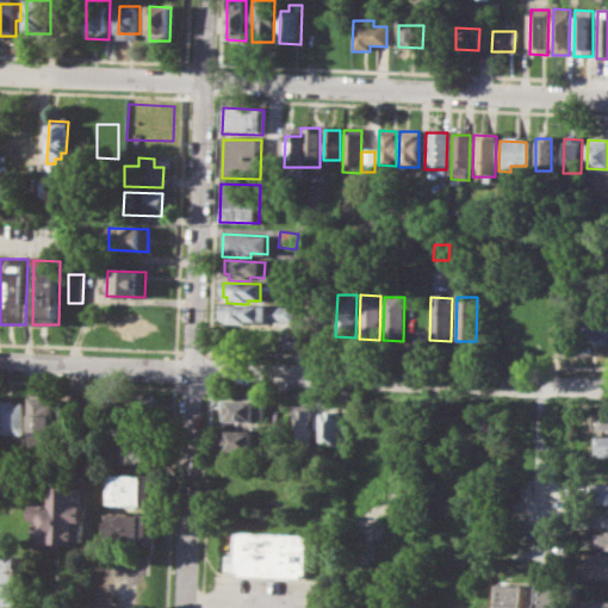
[(217,305),(291,309),(290,326),(216,323),(217,305)]
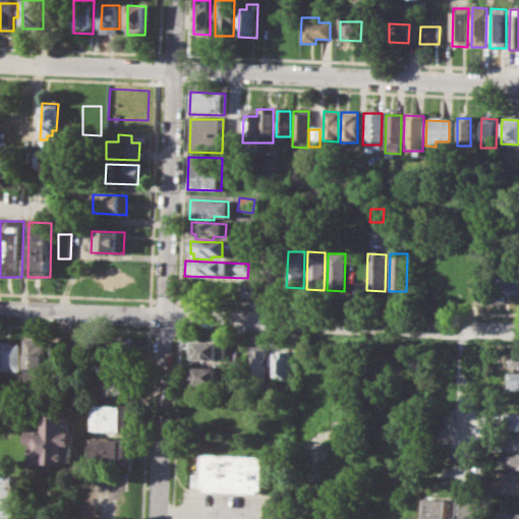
[(497,271),(518,271),(518,291),(496,291),(497,271)]
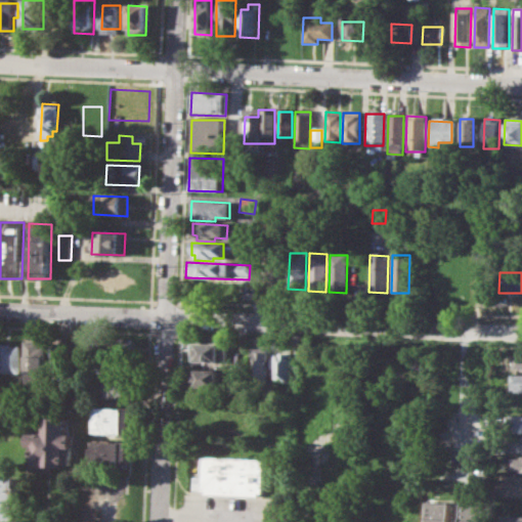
[(96,338),(131,339),(130,356),(95,355),(96,338)]
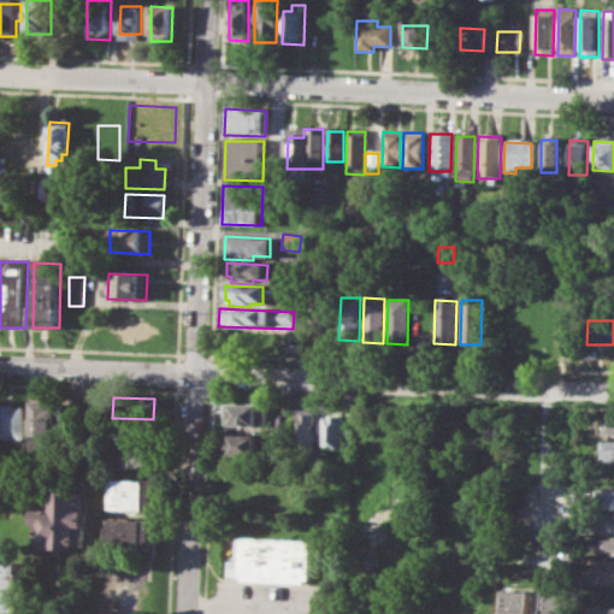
[(29,401),(46,402),(46,409),(52,409),(51,440),(28,440),(29,401)]
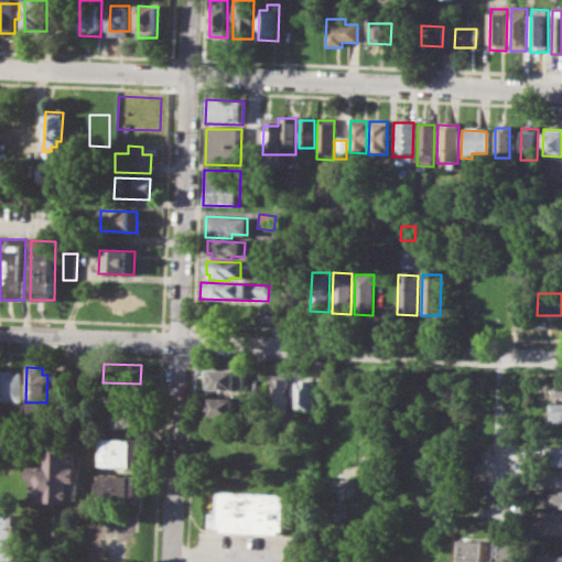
[(54,370),(74,371),(73,407),(53,406),(54,370)]
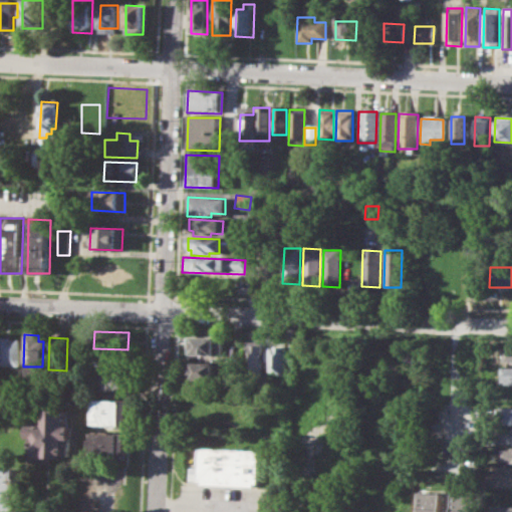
[(186,337),(215,338),(215,343),(221,344),(221,356),(185,355),(186,337)]
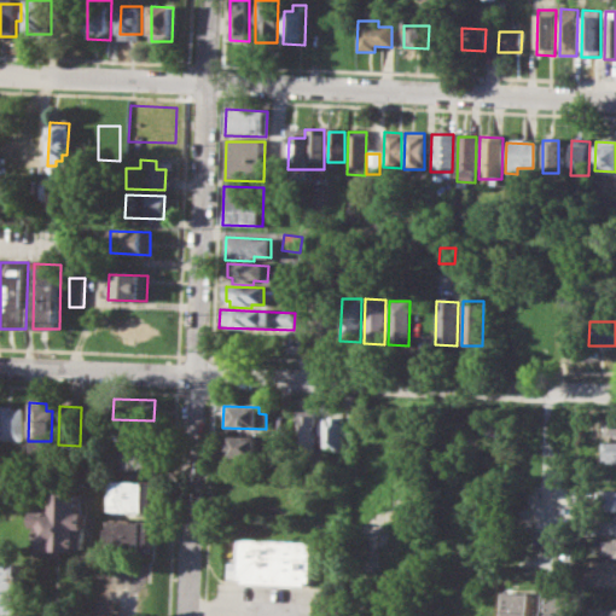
[(0,407),(23,407),(23,443),(0,442),(0,407)]
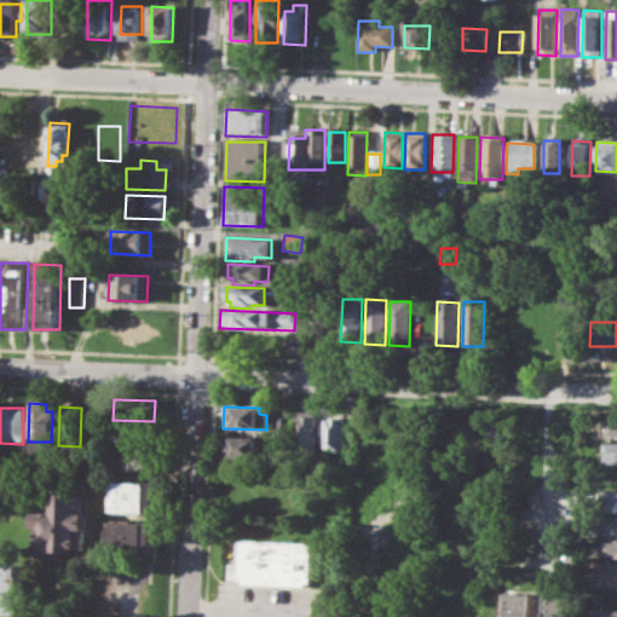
[(295,413),(315,414),(313,453),(294,451),(295,413)]
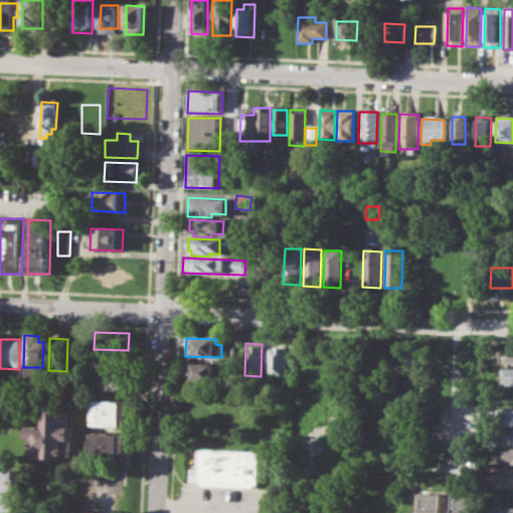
[(268,347),(284,347),(283,381),(268,380),(268,347)]
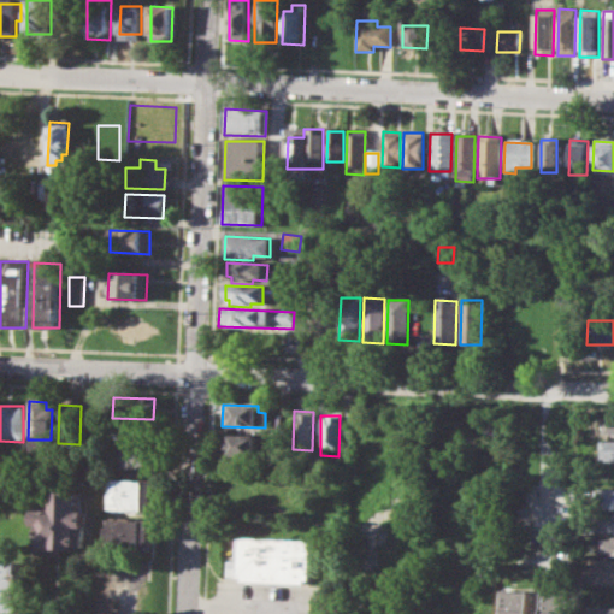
[(112,443),(152,444),(153,424),(113,423),(112,443)]
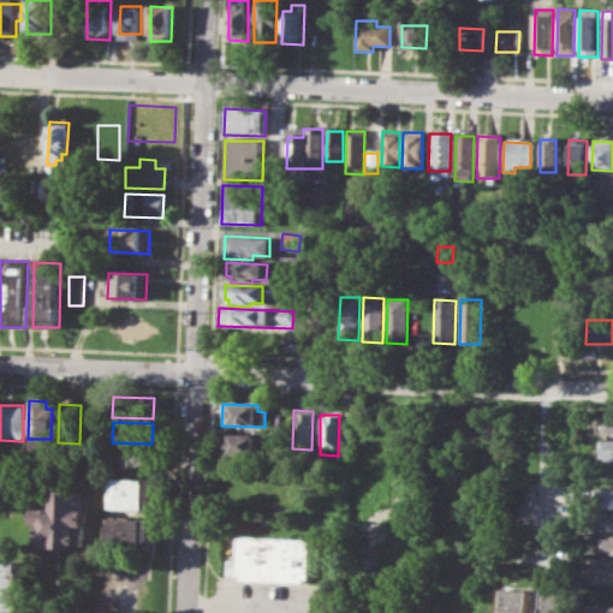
[(227,435),(256,436),(255,457),(227,456),(227,435)]
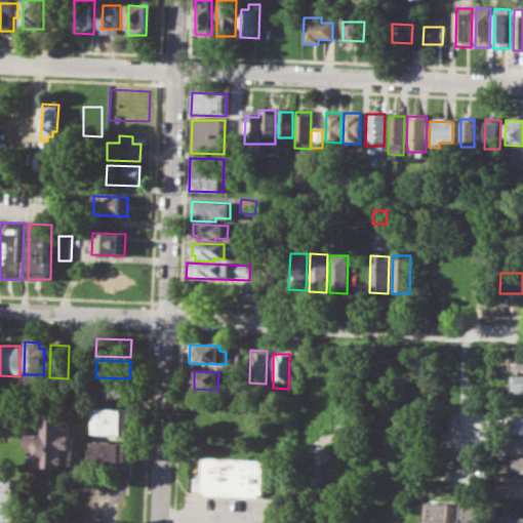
[(511,376),(522,376),(522,393),(510,393),(511,376)]
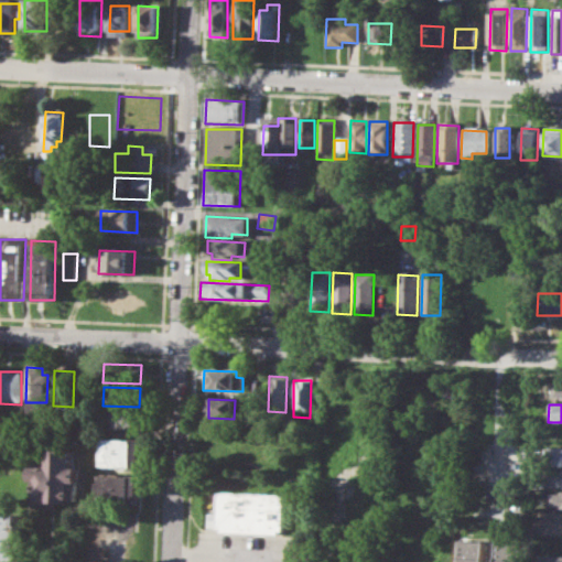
[(106,411),(140,412),(139,430),(106,429),(106,411)]
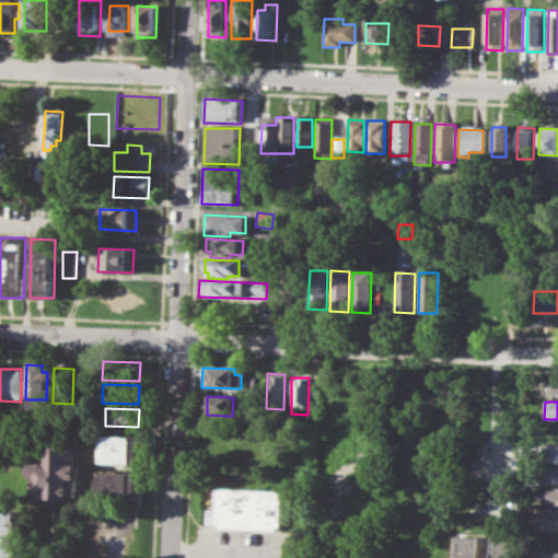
[(100,436),(139,438),(138,468),(99,466),(100,436)]
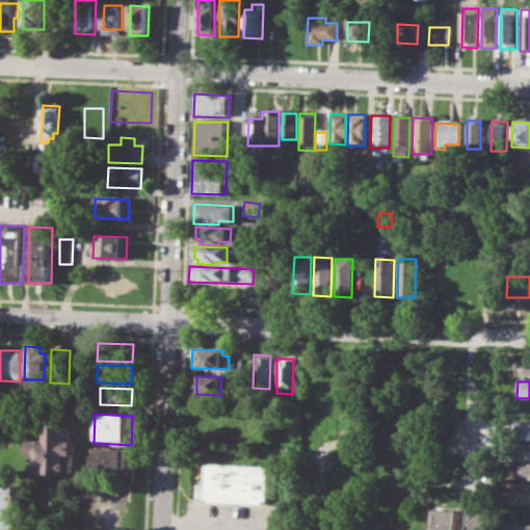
[(517,422),(529,422),(529,440),(517,440),(517,422)]
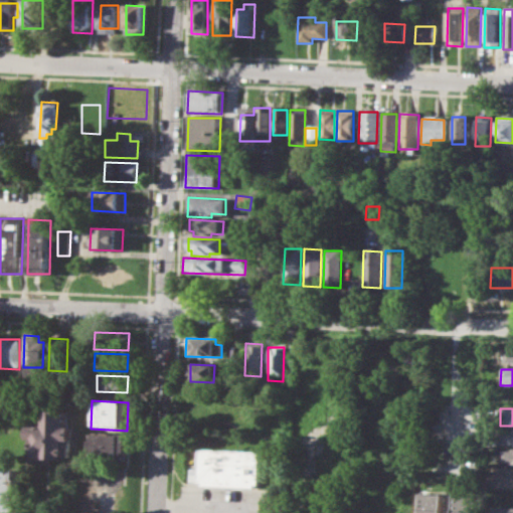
[(45,410),(65,411),(65,428),(71,428),(71,459),(52,458),(52,466),(28,465),(29,426),(44,428),(45,410)]
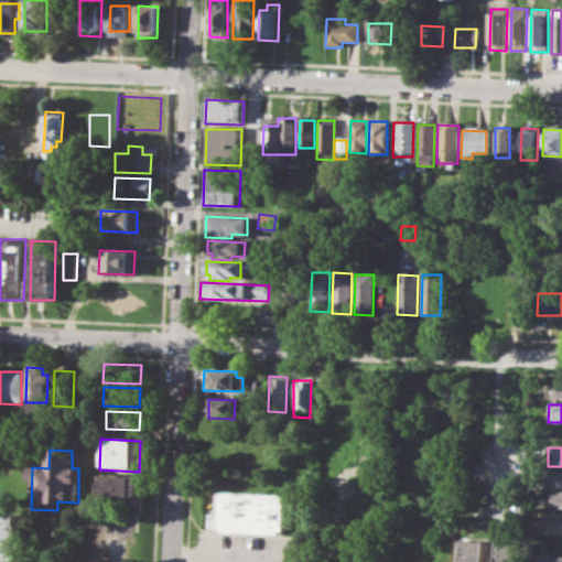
[(548,471),(561,471),(561,488),(547,488),(548,471)]
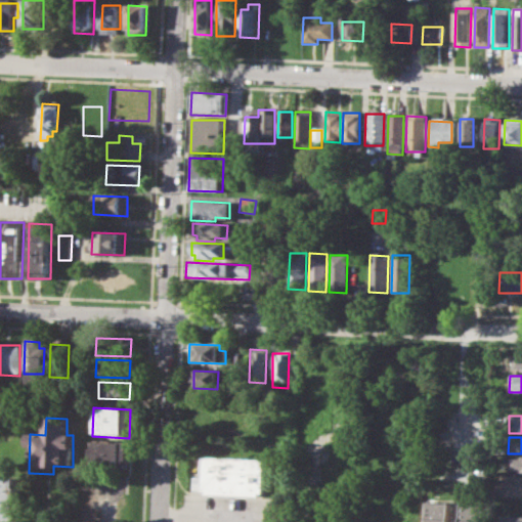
[(92,441),(128,443),(127,471),(91,470),(92,441)]
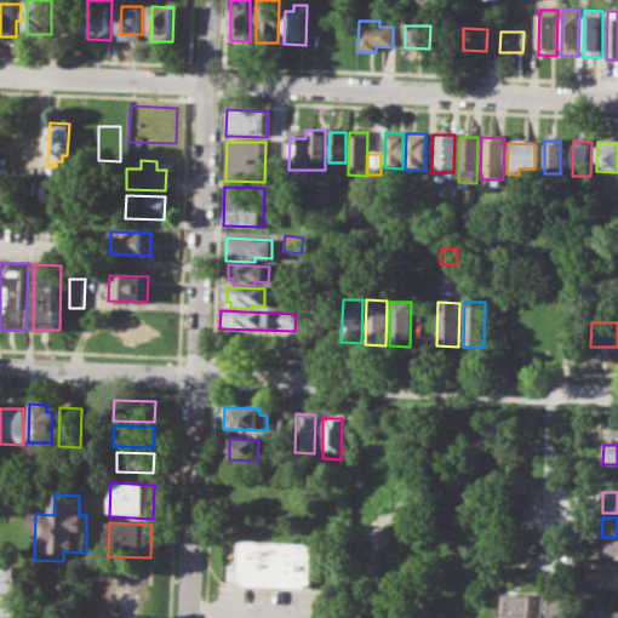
[(238,542),(309,545),(307,583),(302,583),(302,589),(240,587),(240,582),(236,581),(238,542)]
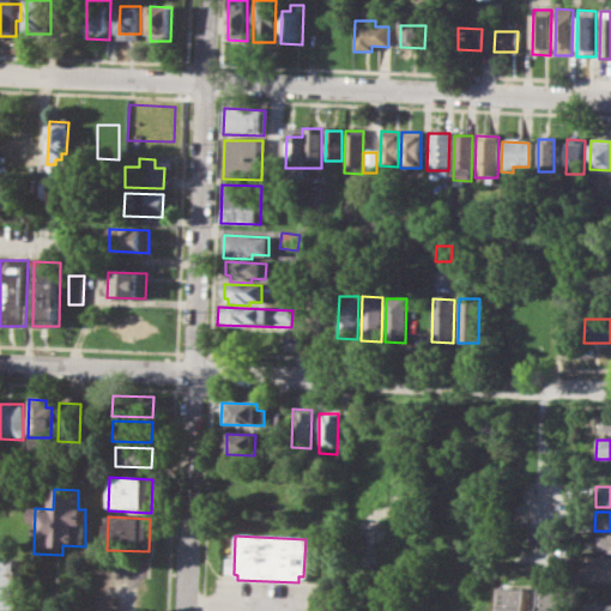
[(598,554),(610,554),(610,536),(599,536),(598,554)]
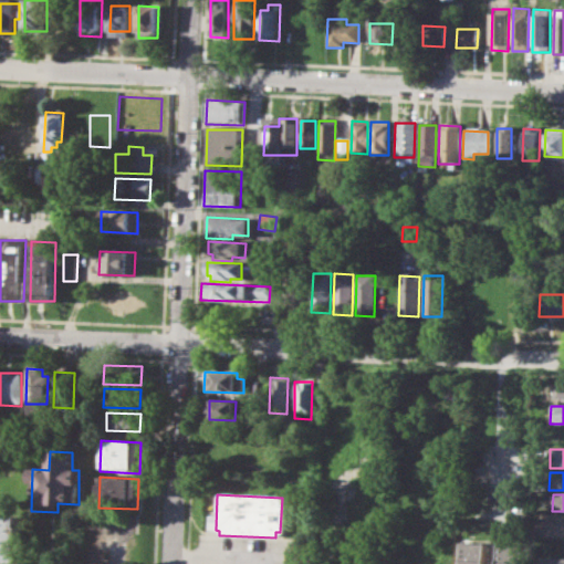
[(553,515),(563,515),(563,534),(553,534),(553,515)]
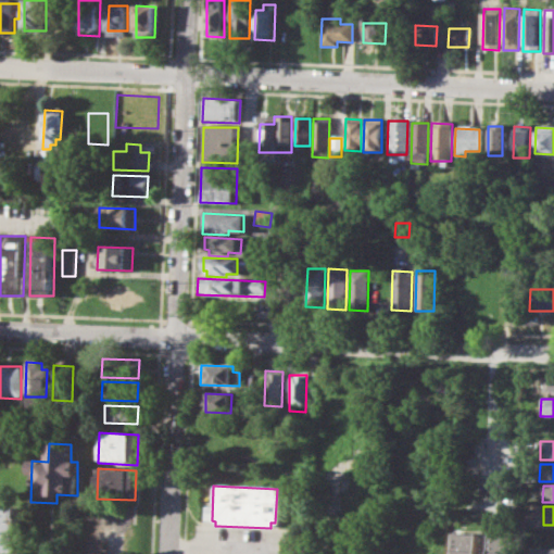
[(0,508),(19,508),(17,553),(0,553),(0,508)]
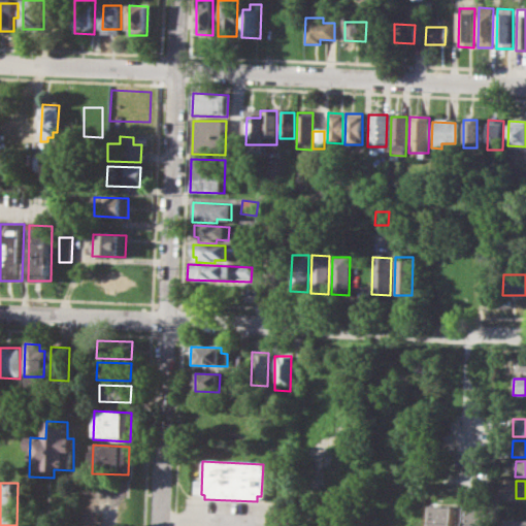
[(510,501),(525,501),(525,519),(510,519),(510,501)]
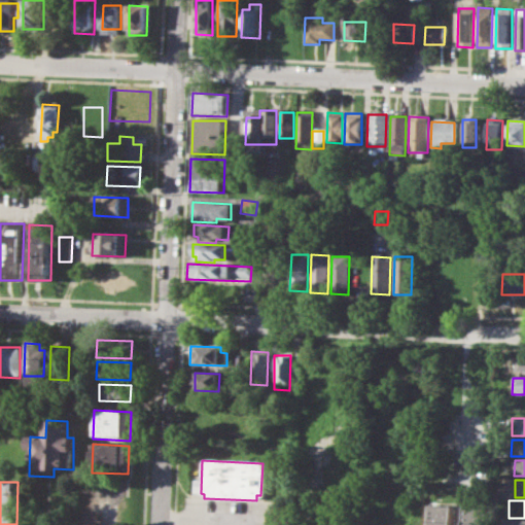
[(428,524),(429,505),(454,506),(452,524),(428,524)]
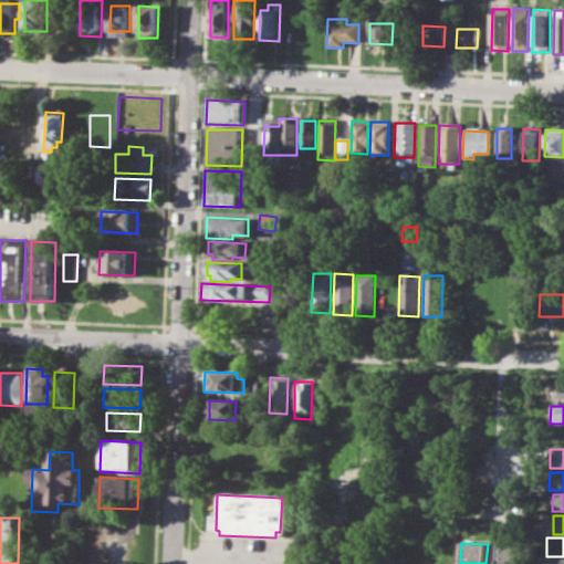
[(498,563),(500,545),(524,546),(523,563),(498,563)]
